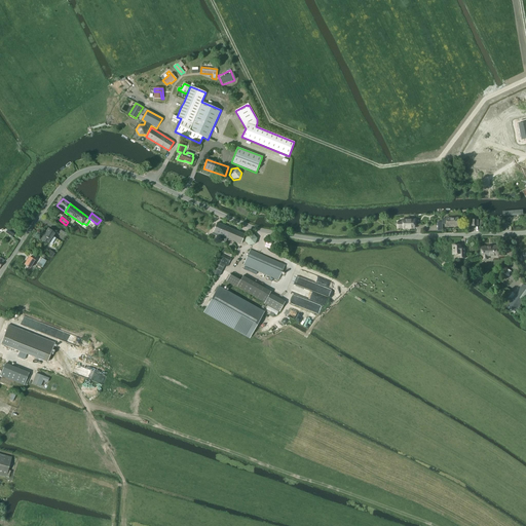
[(443,218),(443,224),(446,224),(446,226),(458,226),(458,218),(443,218)]
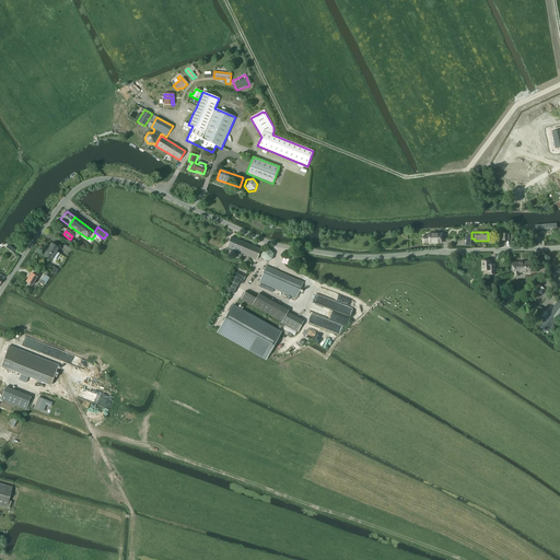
[(428,234),(428,237),(427,237),(423,237),(423,243),(429,243),(430,243),(433,243),(442,243),(442,234),(433,234),(428,234)]
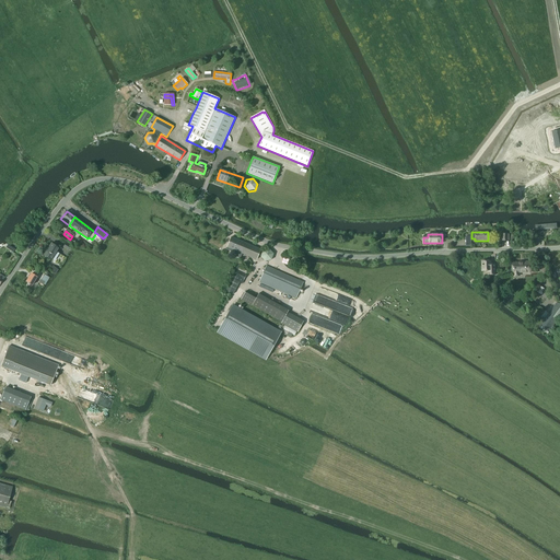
[(231,237),(226,249),(232,253),(233,249),(238,253),(236,258),(240,259),(242,254),(256,259),(260,249),(231,237)]
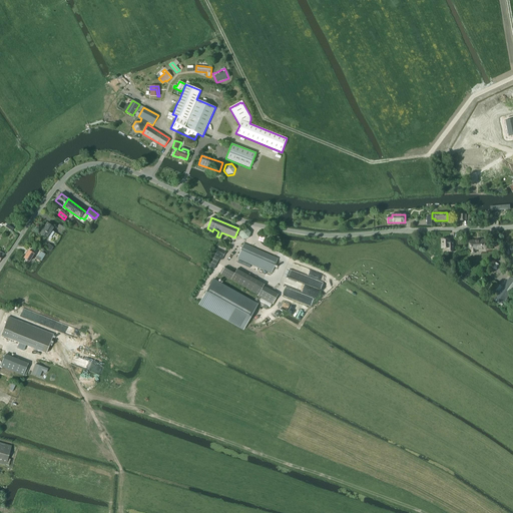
[(60,221),(58,226),(63,229),(64,230),(67,225),(60,221)]
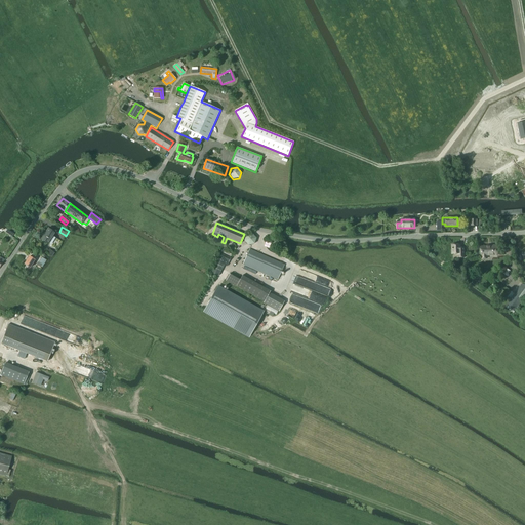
[(48,244),(50,241),(55,233),(48,229),(41,239),(48,244)]
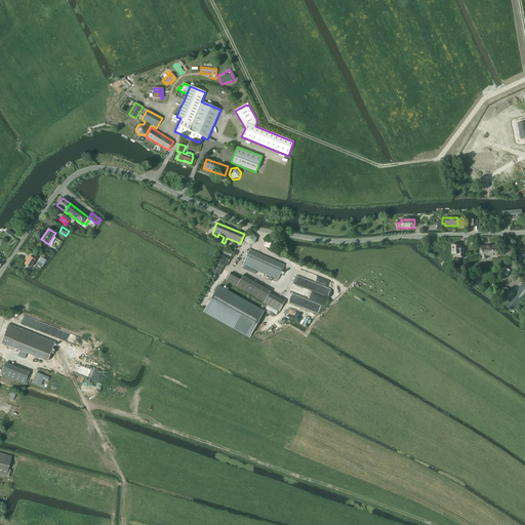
[(248,245),(254,244),(255,238),(252,234),(246,235),(244,240),(248,245)]
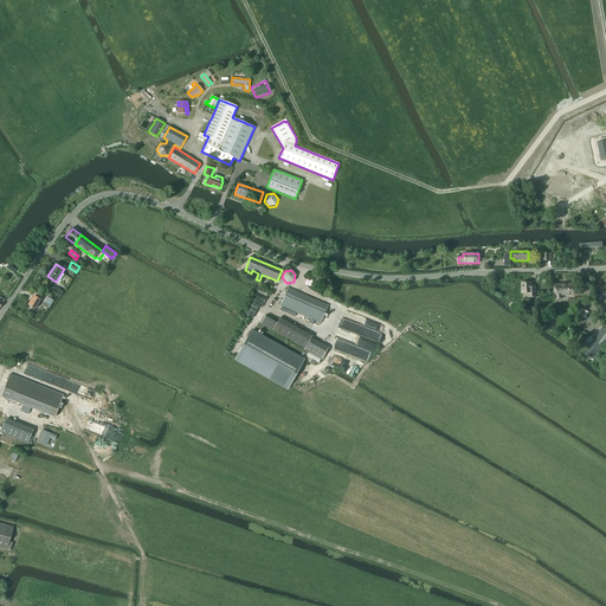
[(532,287),(532,282),(521,282),(522,294),(529,294),(529,297),(536,297),(536,285),(532,287)]
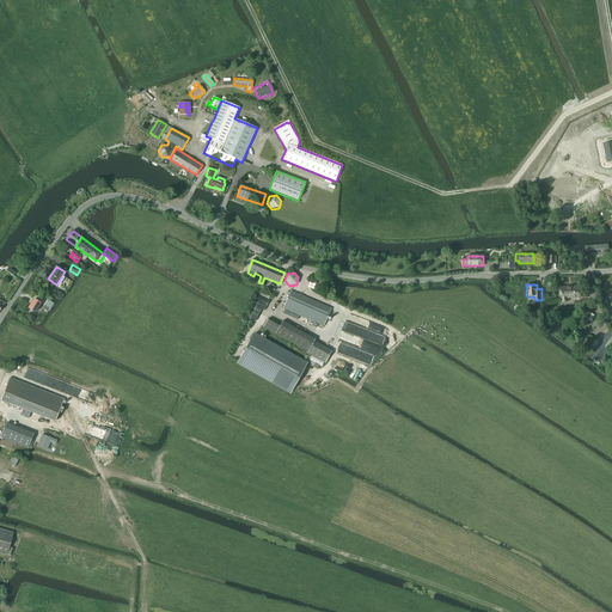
[(568,303),(568,298),(580,297),(580,286),(571,287),(561,288),(561,298),(562,298),(562,303),(568,303)]
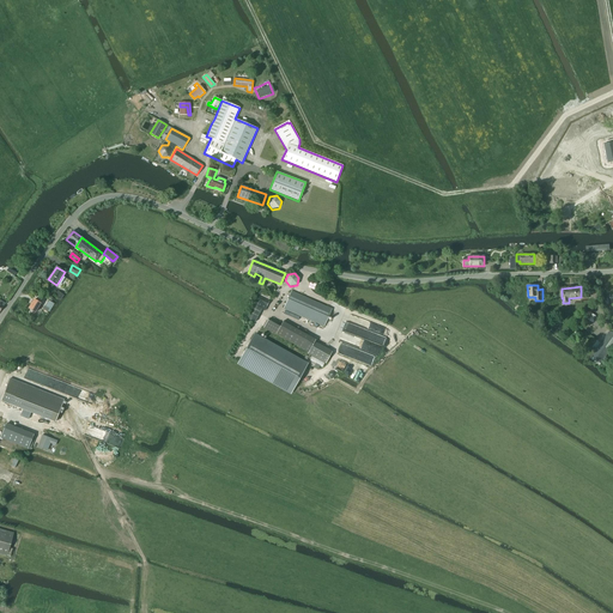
[(325,327),(326,322),(332,309),(291,291),(284,309),(325,327)]
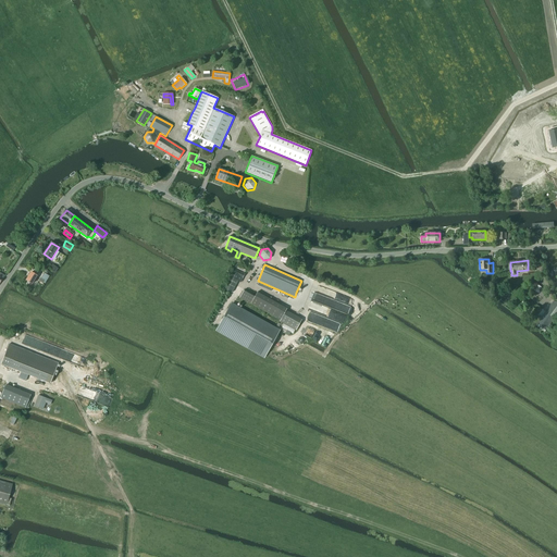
[(240,283),(245,274),(234,269),(230,276),(224,289),(232,293),(237,281),(240,283)]
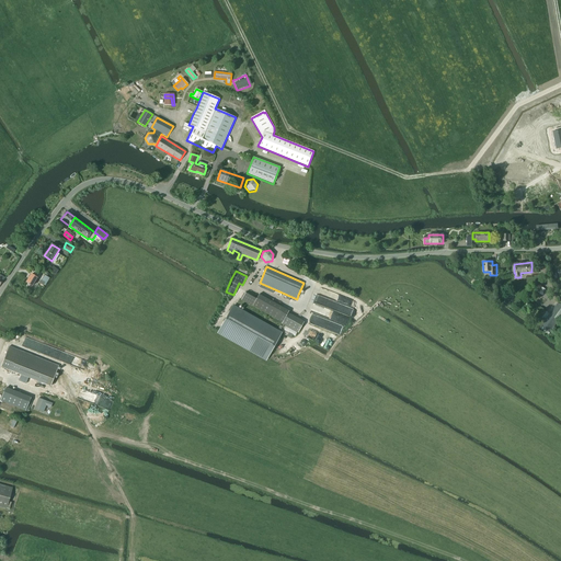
[(32,286),(33,284),(37,277),(31,274),(26,283),(32,286)]
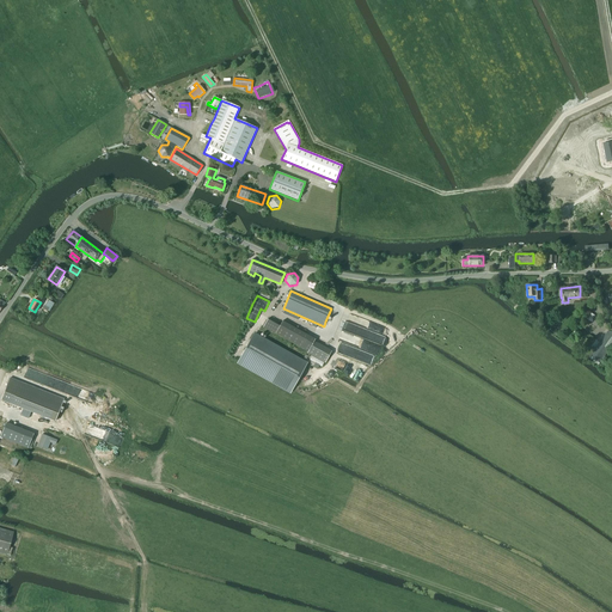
[(49,312),(54,304),(49,300),(46,306),(44,305),(42,308),(47,311),(49,312)]
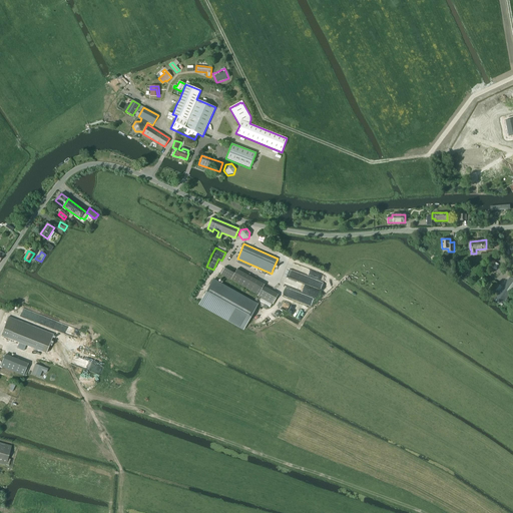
[(224,267),(220,274),(231,280),(253,293),(259,296),(264,285),(260,282),(237,270),(235,273),(224,267)]
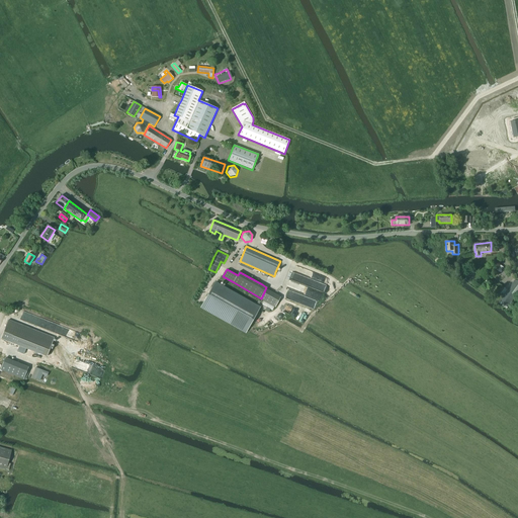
[(517,281),(515,280),(499,301),(508,308),(517,292),(517,281)]
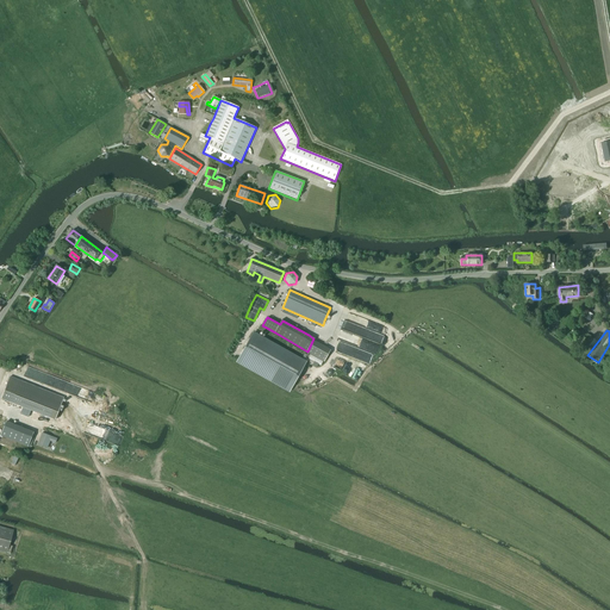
[(253,331),(236,362),(288,393),(306,361),(253,331)]
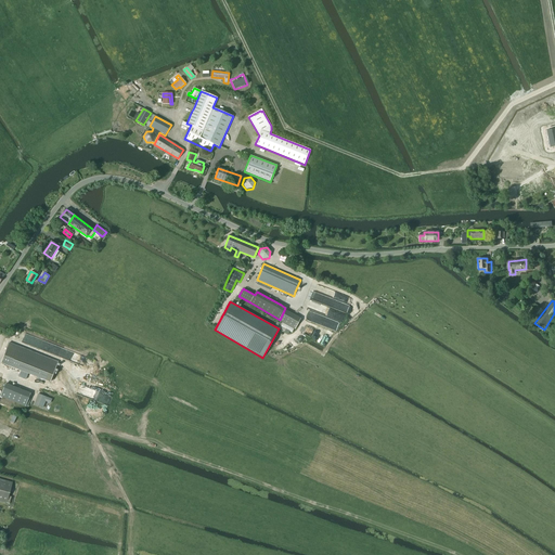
[(9,343),(1,363),(9,366),(7,373),(57,392),(62,382),(52,377),(57,362),(9,343)]
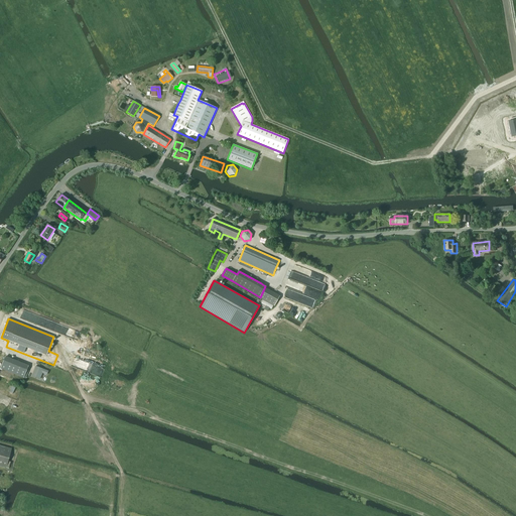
[(25,379),(30,368),(28,367),(28,366),(5,356),(0,368),(23,378),(25,379)]
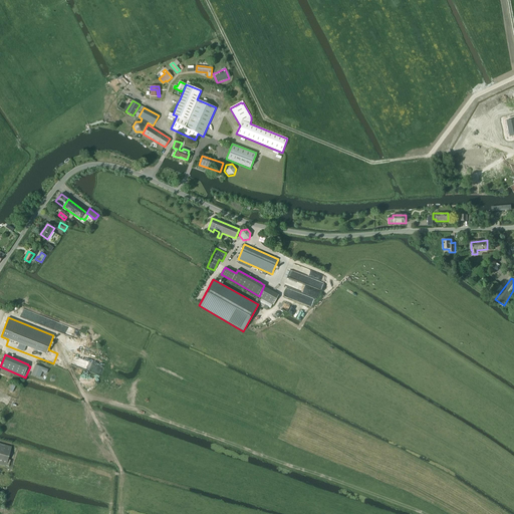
[(46,373),(48,369),(35,364),(31,374),(40,378),(42,371),(46,373)]
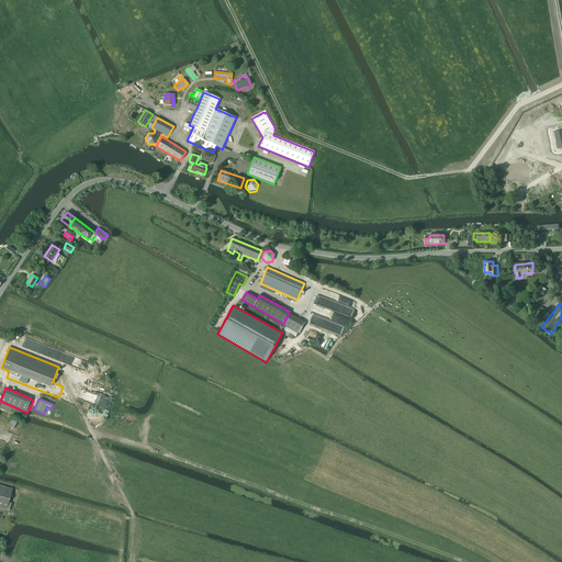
[(0,507),(7,509),(12,490),(12,489),(0,485),(0,507)]
